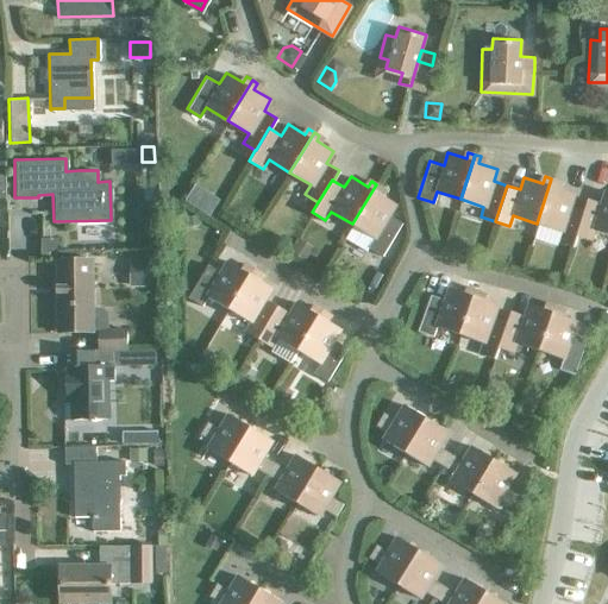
[(551,178),(537,224),(561,231),(557,241),(572,246),(576,234),(583,209),(582,209),(570,205),(574,193),(555,187),(557,181),(551,178)]
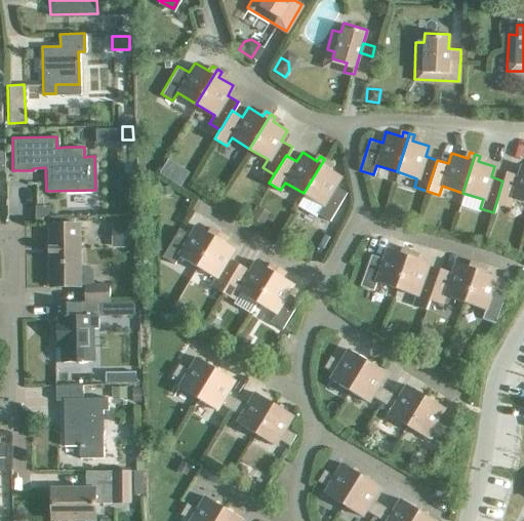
[(328,219),(346,192),(335,185),(340,175),(326,166),(329,161),(324,159),(304,193),(296,204),(315,215),(317,212),(328,219)]
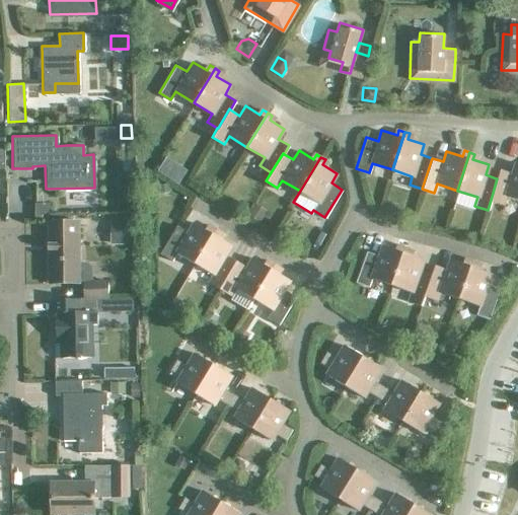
[(499,168),(496,178),(497,178),(491,200),(503,204),(506,195),(517,199),(517,162),(515,161),(511,172),(499,168)]
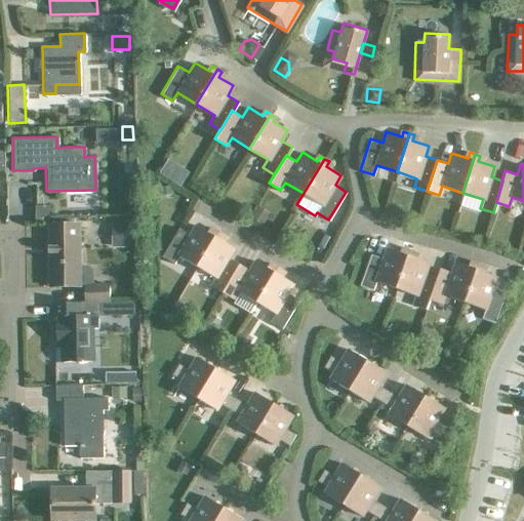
[(177,164),(169,177),(179,185),(188,171),(177,164)]
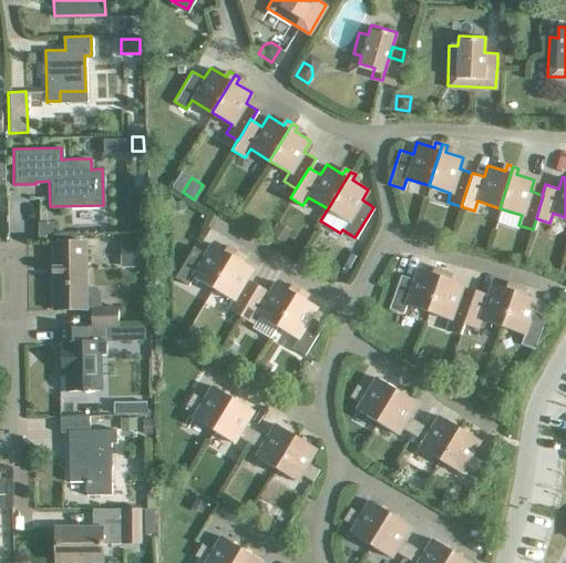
[(182,201),(171,202),(171,212),(183,211),(182,201)]
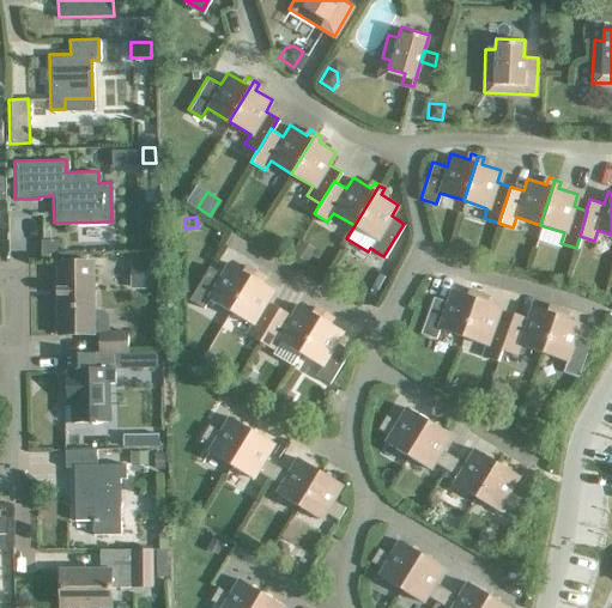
[(456,236),(454,244),(466,248),(468,241),(456,236)]
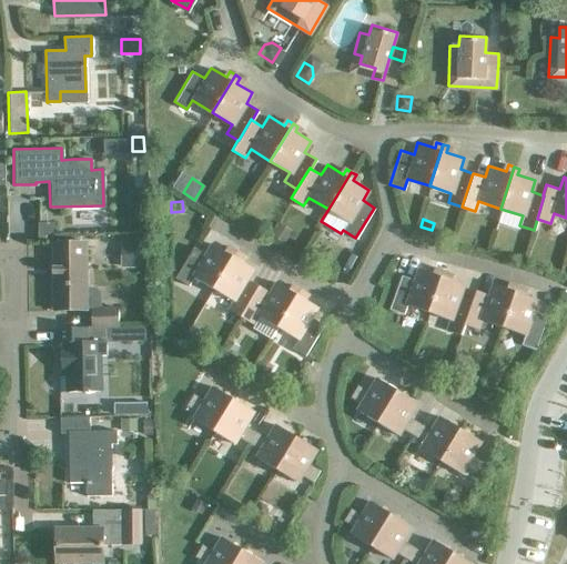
[(51,221),(37,221),(37,235),(51,235),(51,221)]
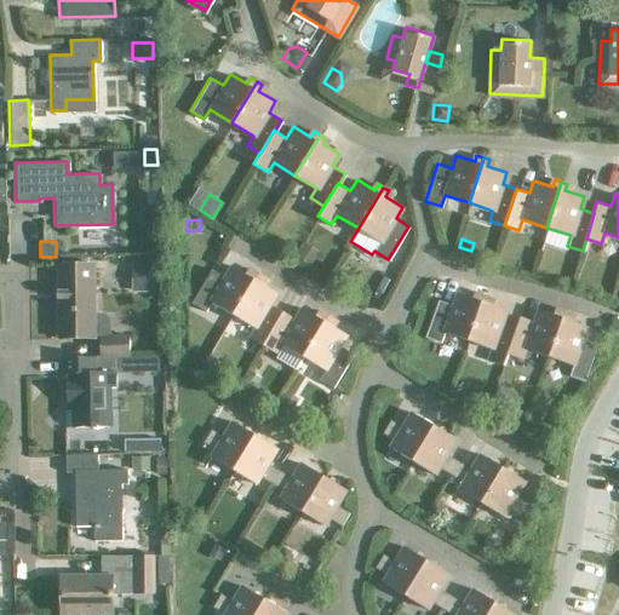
[(304,245),(296,257),(307,264),(315,252),(304,245)]
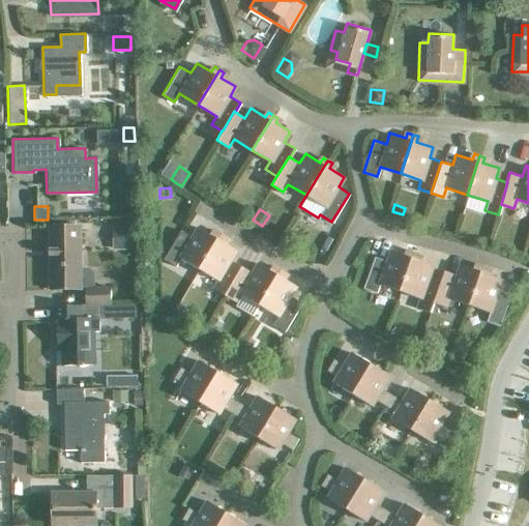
[(80,225),(49,225),(49,288),(80,288),(80,287),(85,287),(91,287),(91,272),(85,267),(80,267),(80,225)]
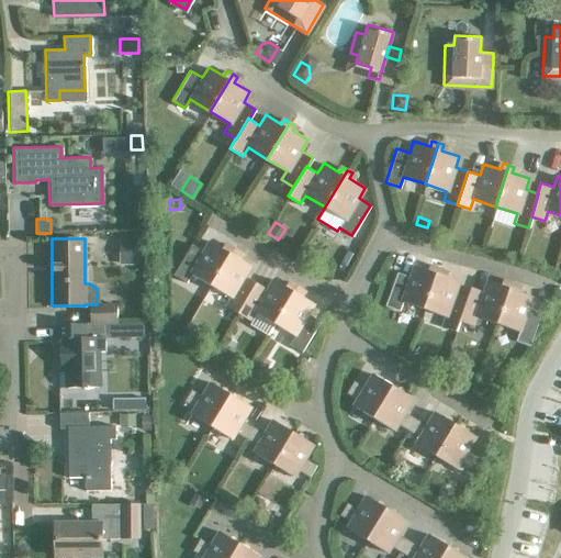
[(211,285),(233,247),(227,244),(225,249),(209,240),(203,250),(191,243),(172,274),(186,281),(191,272),(211,285)]
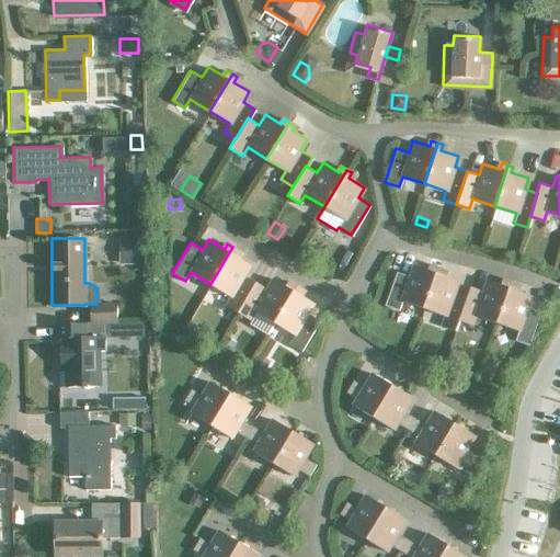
[(138,241),(117,241),(117,264),(139,264),(138,241)]
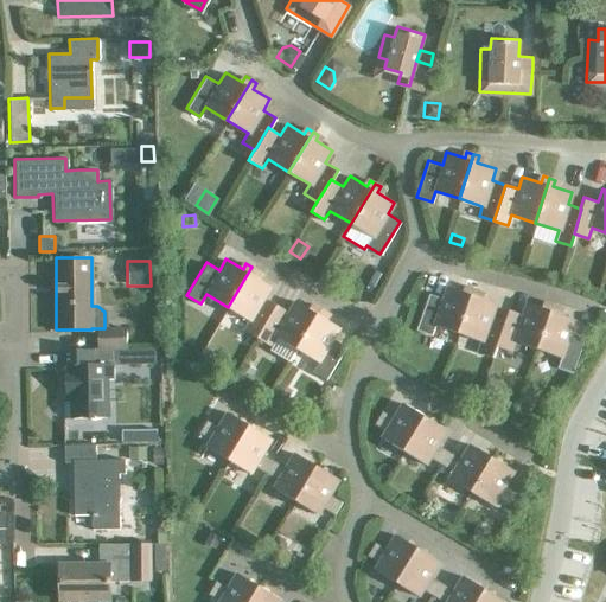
[(257,270),(252,267),(228,307),(248,319),(243,328),(256,337),(276,305),(263,296),(270,286),(254,275),(257,270)]
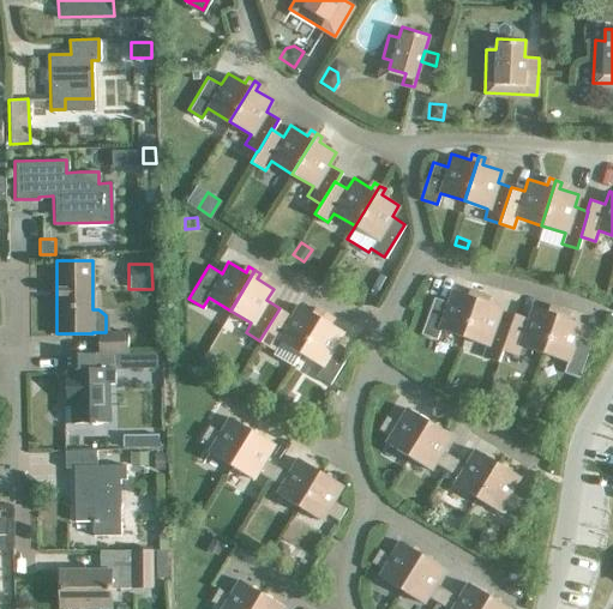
[(463,336),(479,291),(473,289),(470,295),(452,289),(448,301),(433,296),(420,332),(436,338),(439,327),(463,336)]
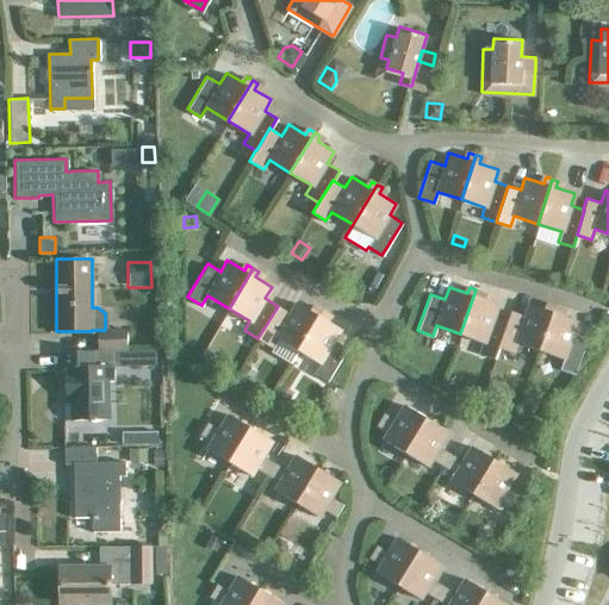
[(482,292),(476,289),(460,334),(483,342),(479,353),(495,359),(498,347),(507,322),(493,317),(498,305),(479,298),(482,292)]
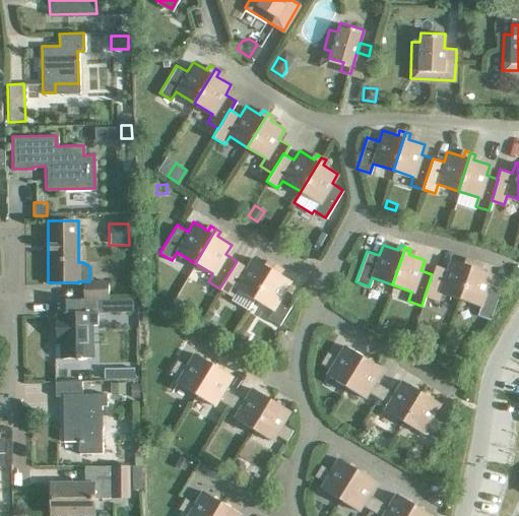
[(254,299),(274,264),(269,261),(267,266),(252,257),(247,267),(237,261),(219,288),(232,297),(230,300),(247,310),(254,299)]
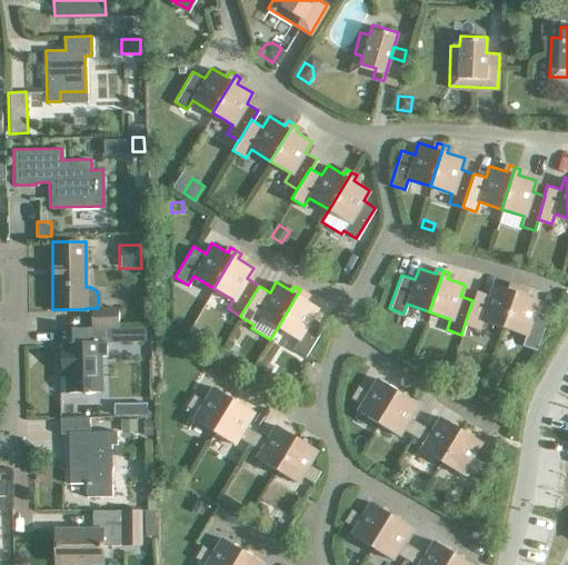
[(476,289),(472,300),(465,324),(478,328),(481,319),(504,327),(518,285),(512,283),(510,289),(492,283),(489,295),(476,289)]
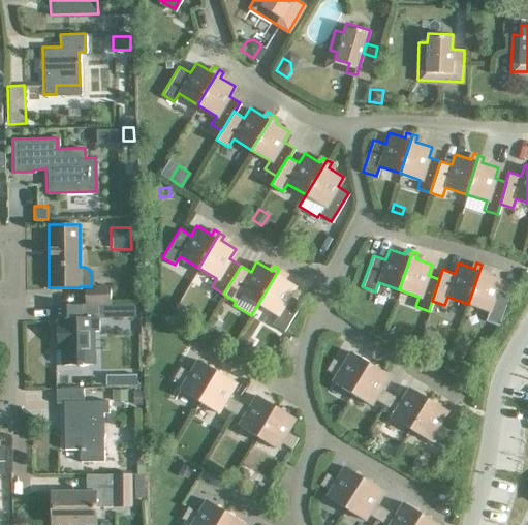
[(482,265),(468,304),(488,311),(485,319),(498,325),(509,294),(497,288),(501,278),(485,272),(487,267),(482,265)]
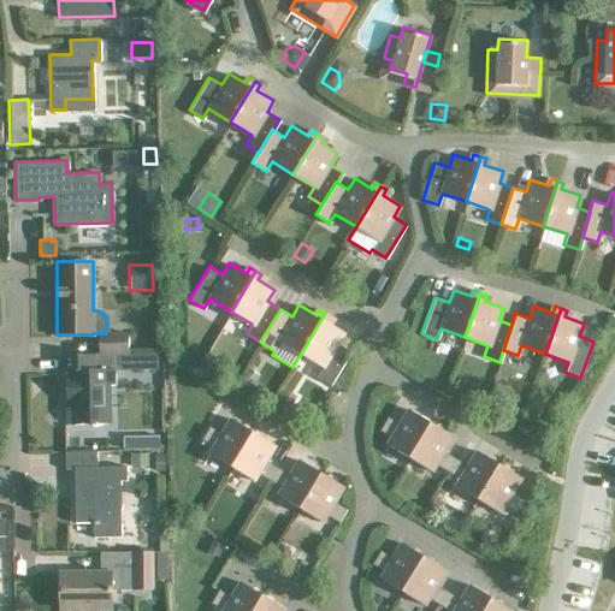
[(331,315),(325,313),(301,354),(321,366),(317,375),(330,384),(350,351),(337,343),(344,332),(327,321),(331,315)]
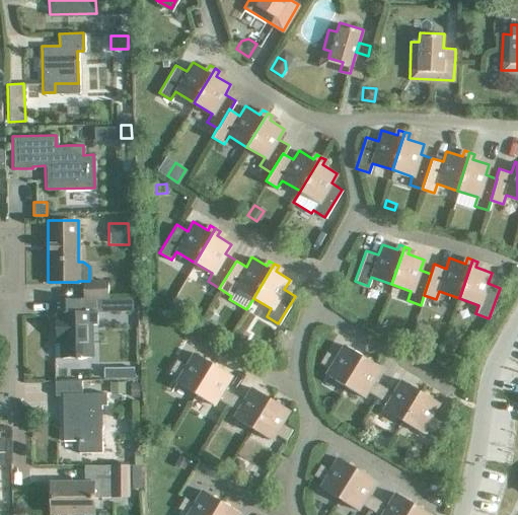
[(89,281),(83,281),(83,297),(107,297),(107,280),(89,281)]
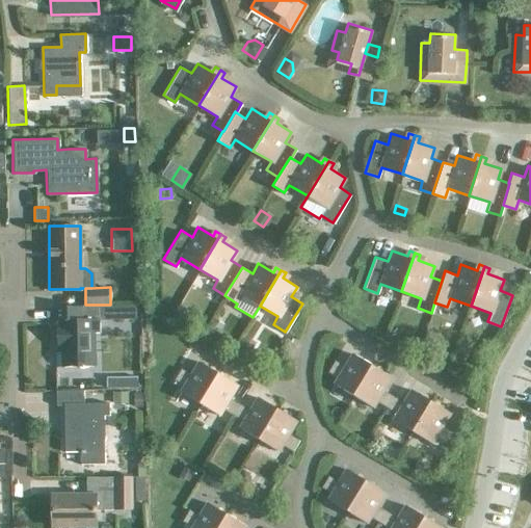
[(96,331),(96,318),(79,318),(79,305),(52,306),(52,320),(60,319),(60,324),(52,324),(52,346),(61,346),(61,350),(53,351),(54,366),(91,365),(90,331),(96,331)]
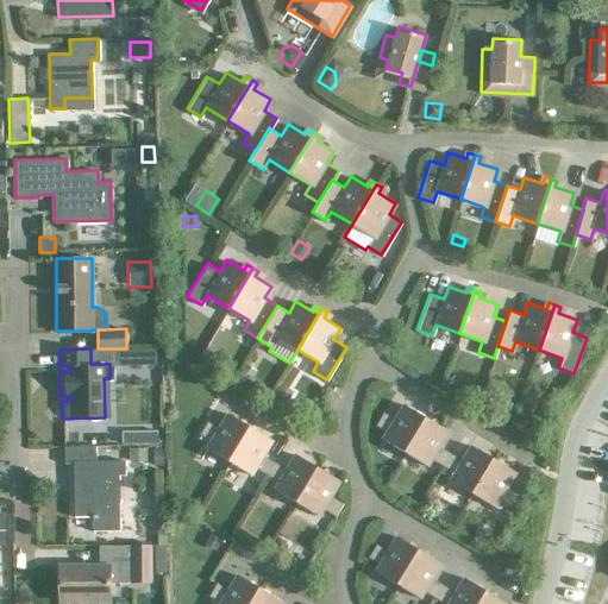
[(243,364),(237,373),(249,381),(255,371),(243,364)]
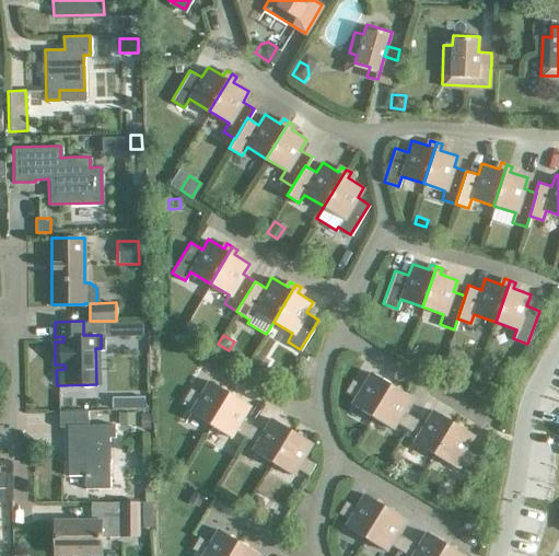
[(257,354),(252,362),(264,369),(268,360),(257,354)]
